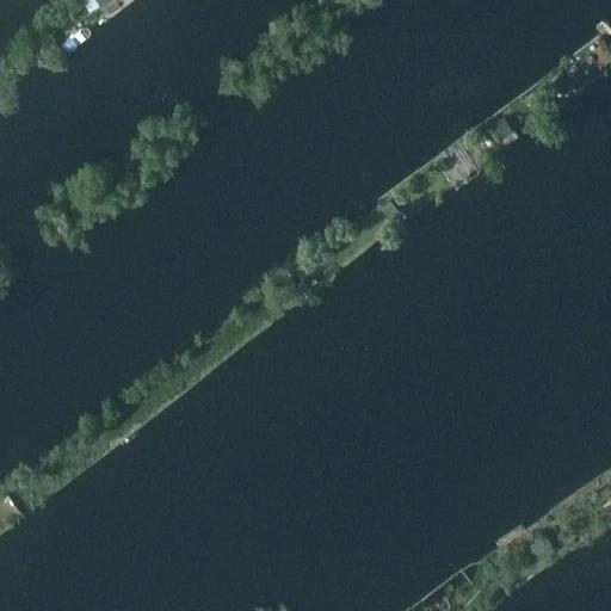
[(562,73),(550,82),(560,93),(572,84),(562,73)]
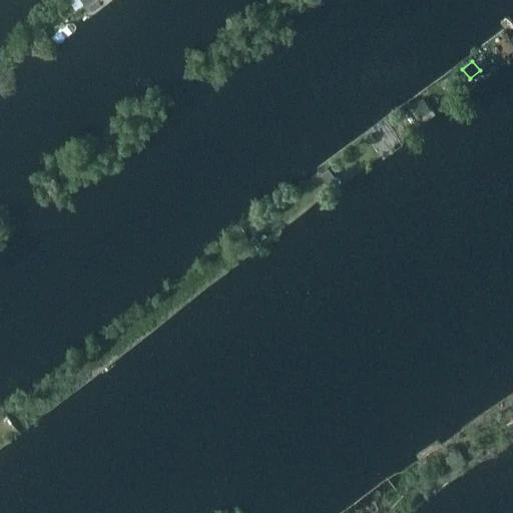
[(456,73),(443,82),(448,90),(461,80),(456,73)]
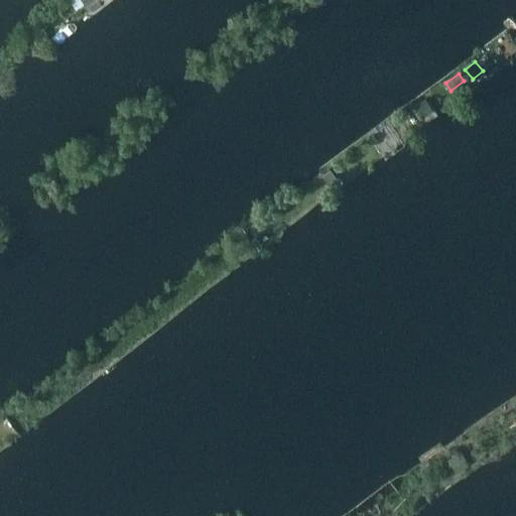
[(425,99),(416,105),(427,121),(436,115),(425,99)]
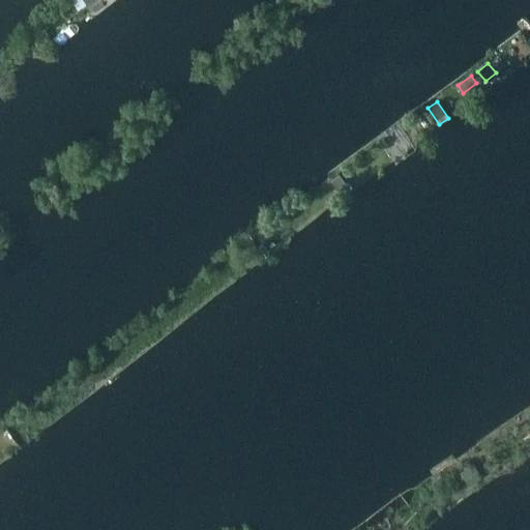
[(339,174),(332,178),(339,186),(345,182),(339,174)]
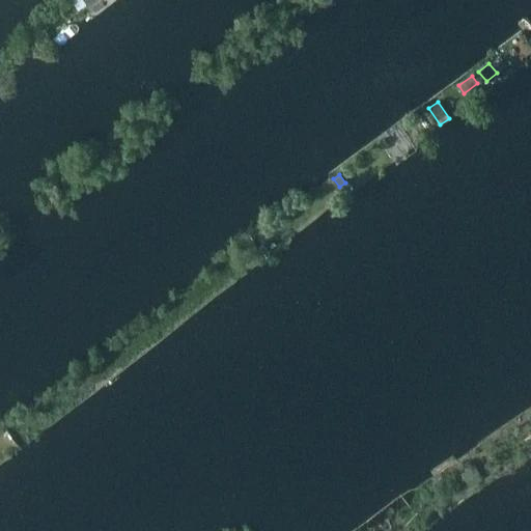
[(473,465),(463,472),(471,484),(481,477),(473,465)]
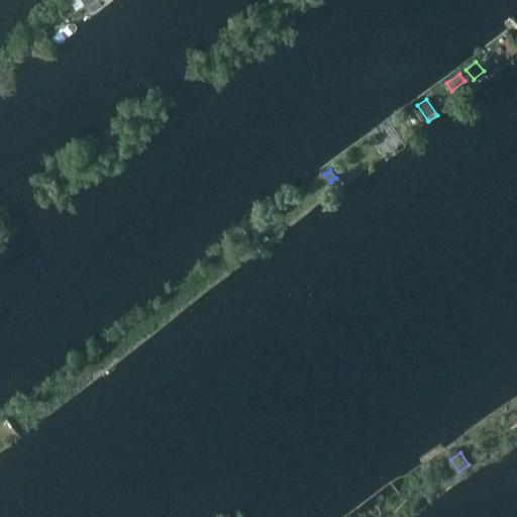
All buildings are outlined.
